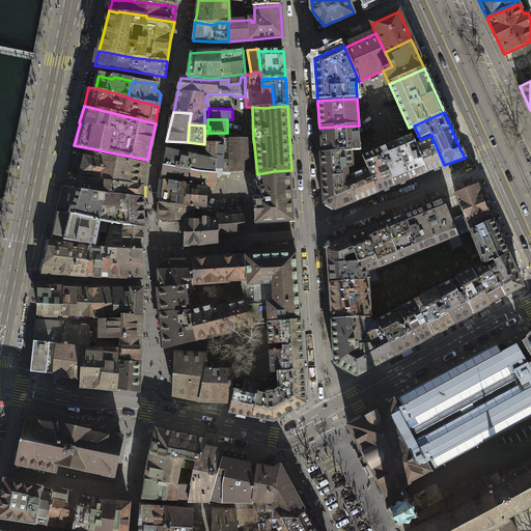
[(319,128),(320,151),(352,149),(360,149),(359,126),(319,128)]
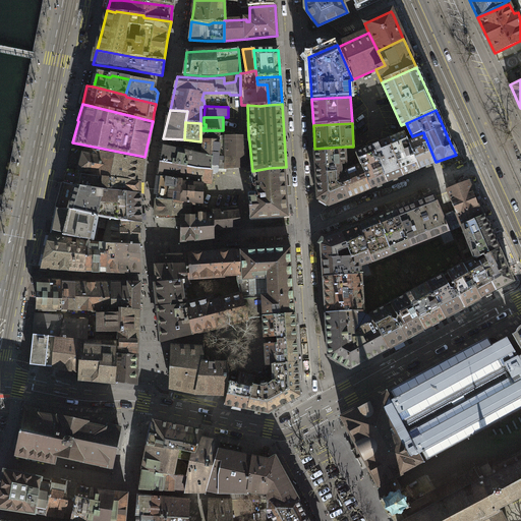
[(212,157),(211,167),(225,169),(245,168),(245,142),(247,142),(249,142),(248,135),(246,135),(220,135),(220,130),(203,130),(203,127),(200,127),(200,141),(204,141),(201,155),(212,157)]
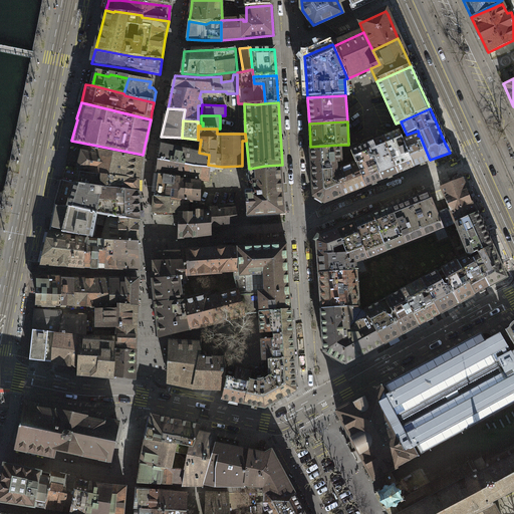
[(400,133),(383,139),(398,173),(413,167),(403,142),(400,133)]
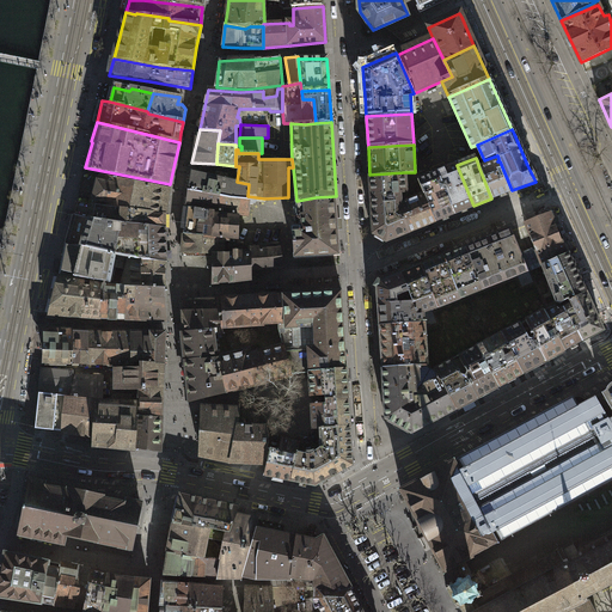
[(491,199),(512,190),(500,161),(497,161),(479,169),(491,199)]
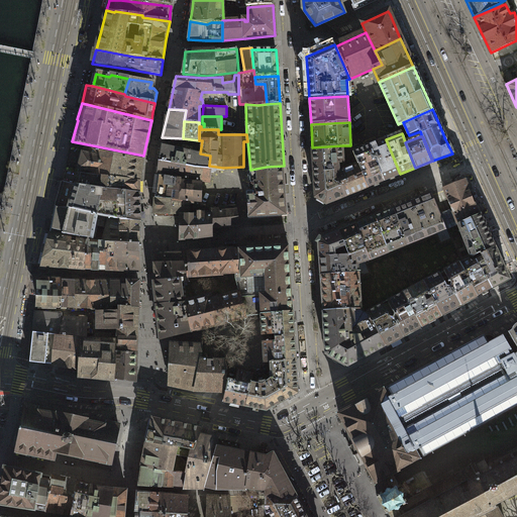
[(386,139),(370,145),(384,181),(400,174),(386,139)]
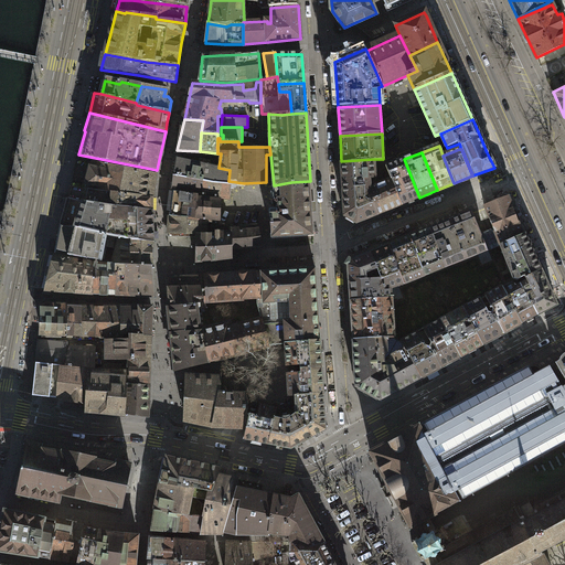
[(184,162),(177,160),(174,174),(217,184),(228,184),(228,181),(230,170),(219,168),(210,167),(210,162),(187,157),(184,162)]
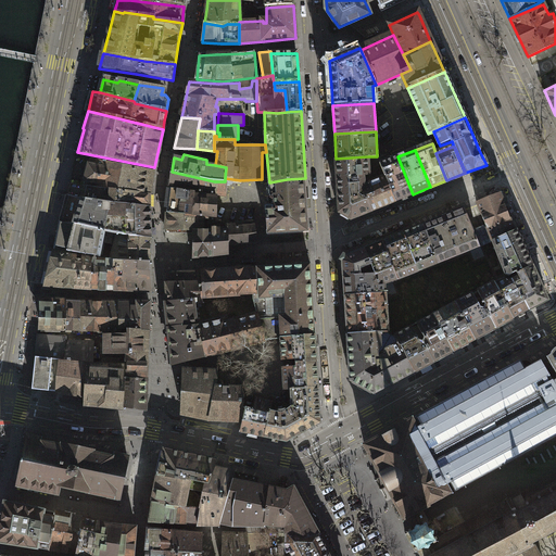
[(368,156),(336,159),(337,175),(339,201),(339,212),(352,219),(371,211),(366,197),(374,193),(369,184),(364,186),(364,175),(369,175),(368,156)]
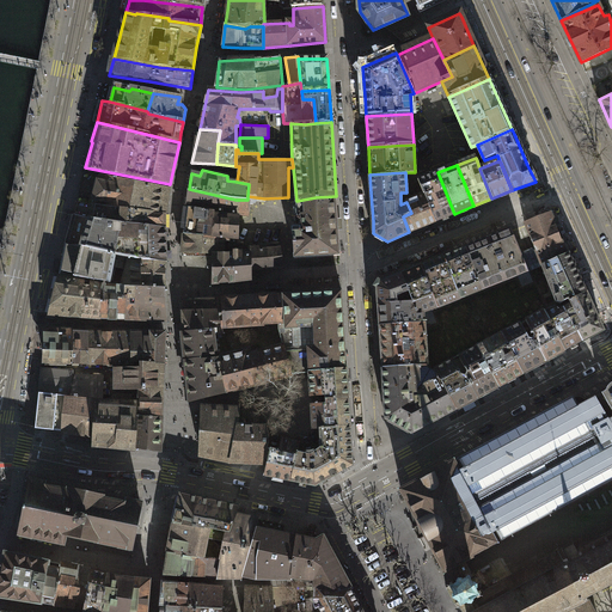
[(424,194),(435,221),(454,214),(438,172),(418,179),(424,194)]
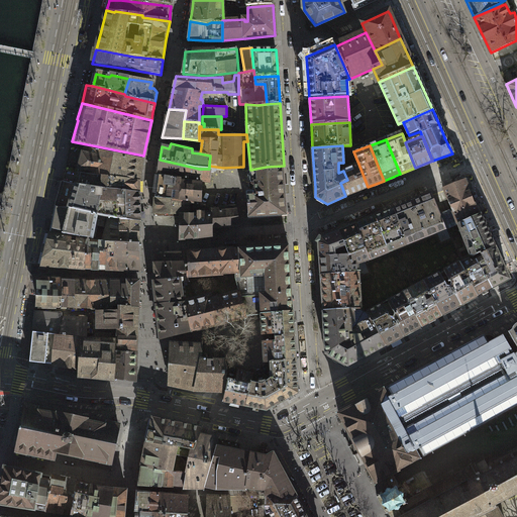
[(143,160),(71,146),(68,158),(66,170),(95,178),(140,181),(141,172),(142,163),(143,160)]
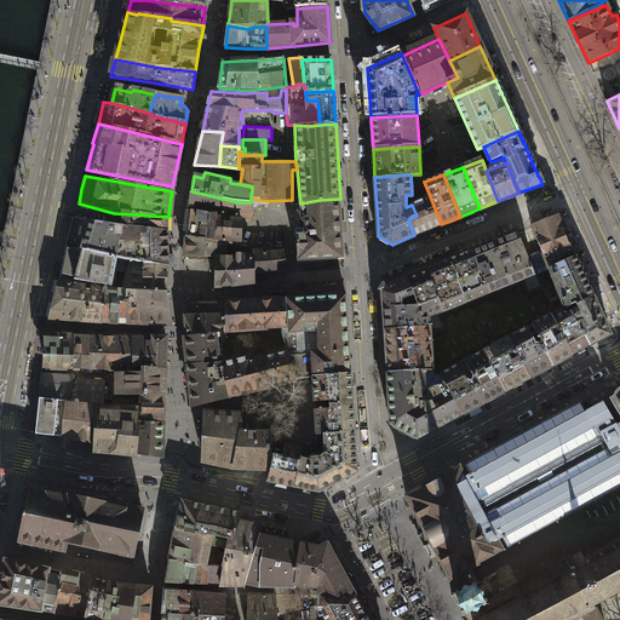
[(239,202),(191,191),(190,208),(216,213),(251,218),(251,202),(239,202)]
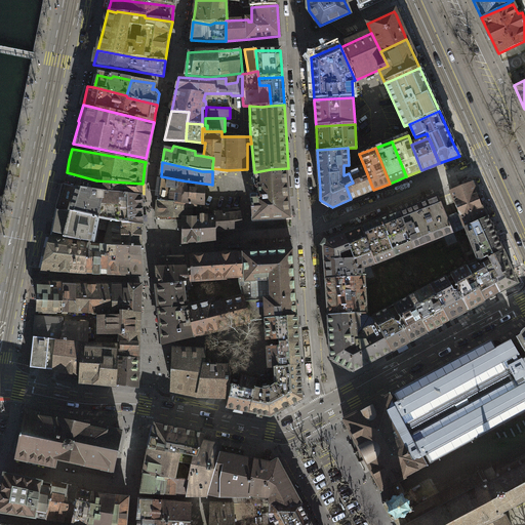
[(364,166),(349,173),(353,183),(346,186),(351,199),(373,190),(364,166)]
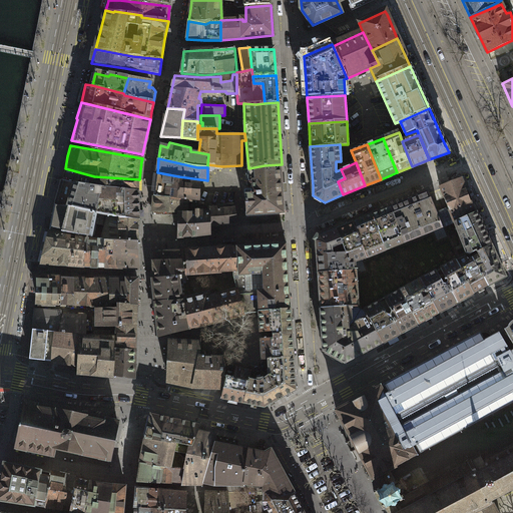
[(265,165),(248,168),(248,181),(251,181),(252,188),(245,188),(246,215),(285,213),(282,164),(265,165)]
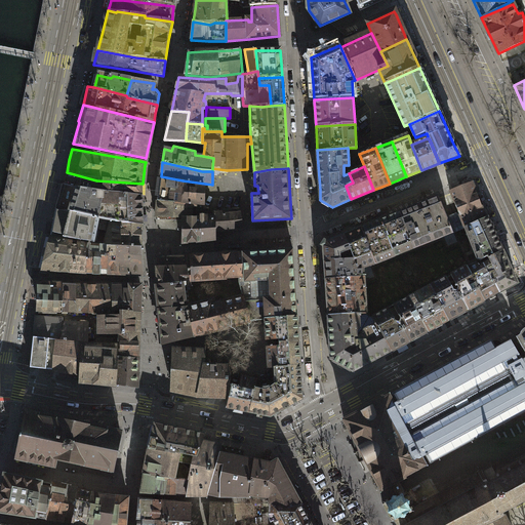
[(65,178),(63,185),(102,192),(142,195),(142,190),(143,184),(96,180),(67,172),(65,178)]
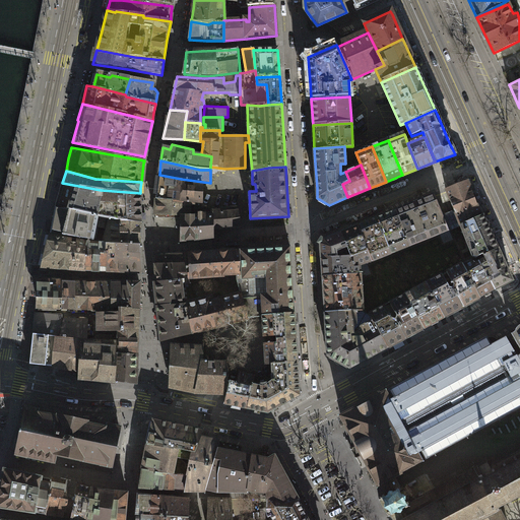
[(181,179),(159,175),(156,199),(190,201),(190,204),(193,204),(193,208),(198,208),(201,208),(202,184),(181,182),(181,179)]
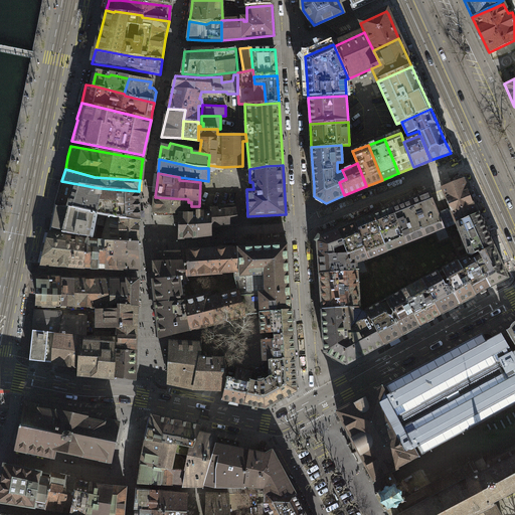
[(456,223),(476,214),(463,180),(442,188),(450,208),(456,223)]
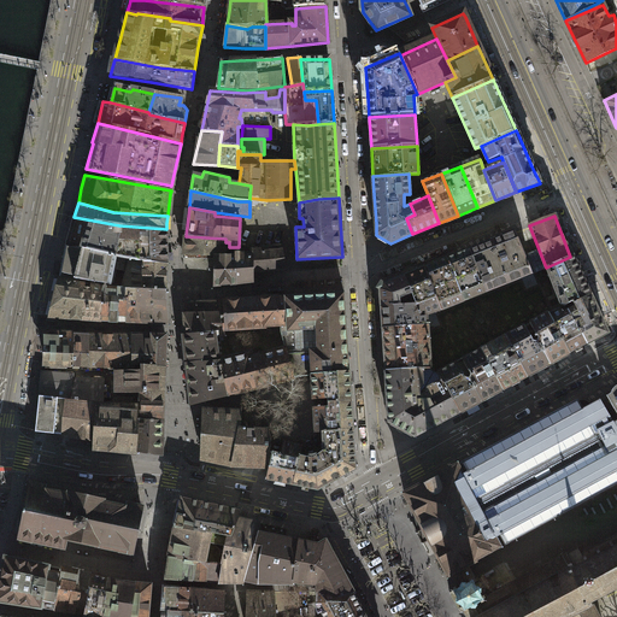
[(66,246),(129,259),(168,265),(166,247),(166,229),(119,225),(74,217),(70,231),(66,246)]
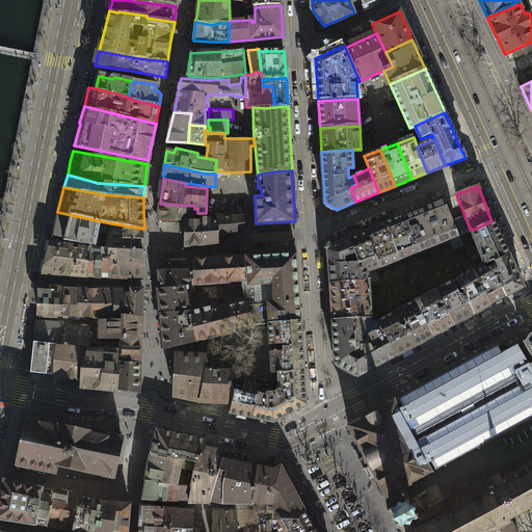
[(444,200),(404,215),(419,251),(459,235),(452,219),(444,200)]
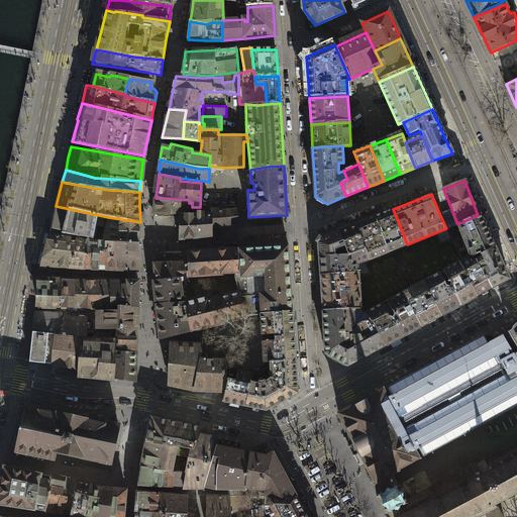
[(189,203),(189,200),(156,198),(154,207),(153,215),(169,215),(169,213),(174,214),(180,214),(188,215),(188,203),(189,203)]
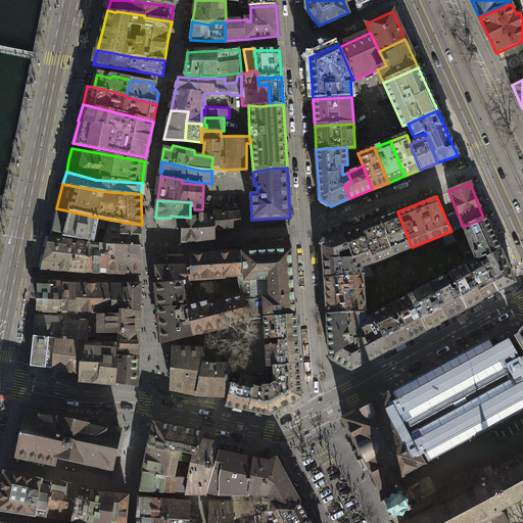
[(224,212),(214,214),(215,229),(239,228),(238,206),(224,209),(224,212)]
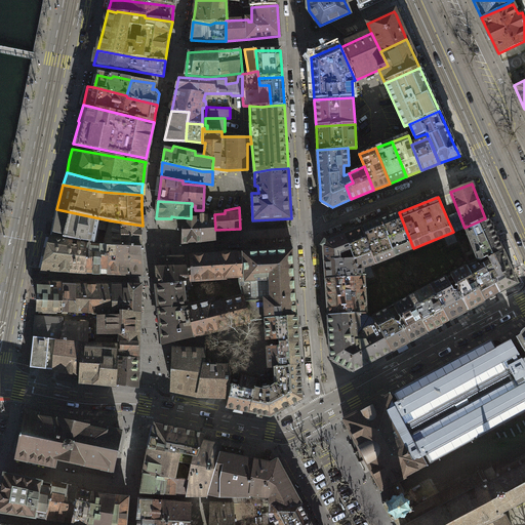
[(107,230),(110,220),(56,209),(50,237),(87,242),(93,243),(96,229),(107,230)]
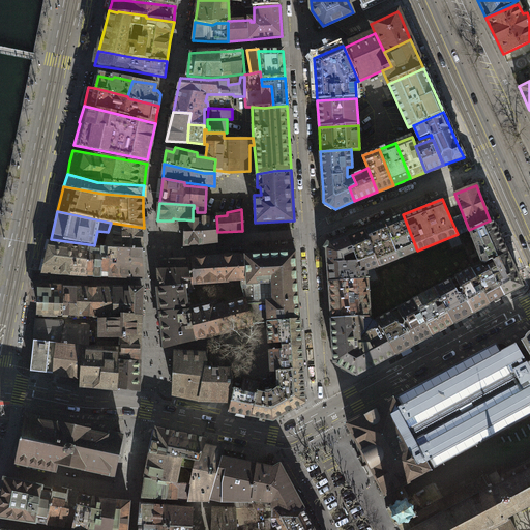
[(217,232),(216,216),(216,213),(207,213),(205,212),(202,212),(201,221),(203,221),(203,243),(217,242),(217,232)]
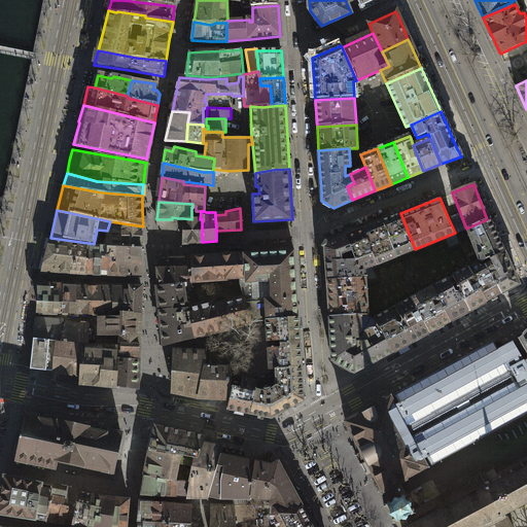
[(400,213),(382,221),(396,257),(415,249),(400,213)]
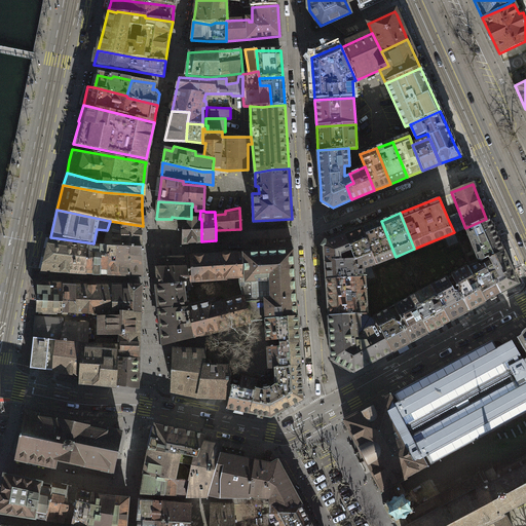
[(456,232),(465,228),(459,213),(454,215),(450,216),(456,232)]
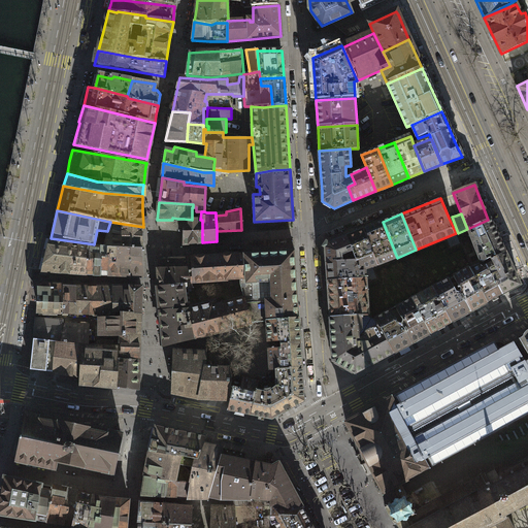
[(202,220),(200,220),(192,220),(184,219),(184,242),(202,242),(202,220)]
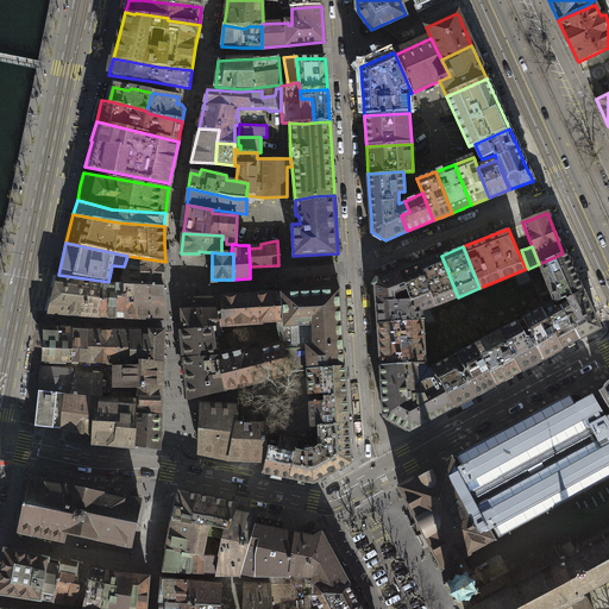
[(565,299),(566,300),(583,292),(565,252),(563,253),(539,264),(554,303),(565,299)]
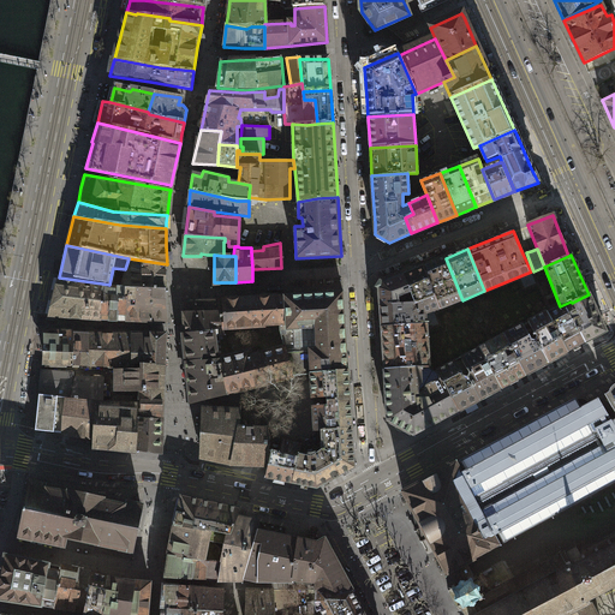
[(167,264),(129,258),(125,269),(120,286),(126,286),(166,290),(167,264)]
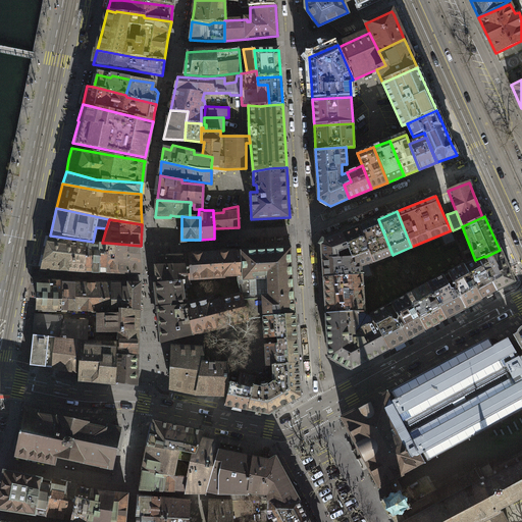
[(378,219),(359,227),(373,262),(393,255),(378,219)]
